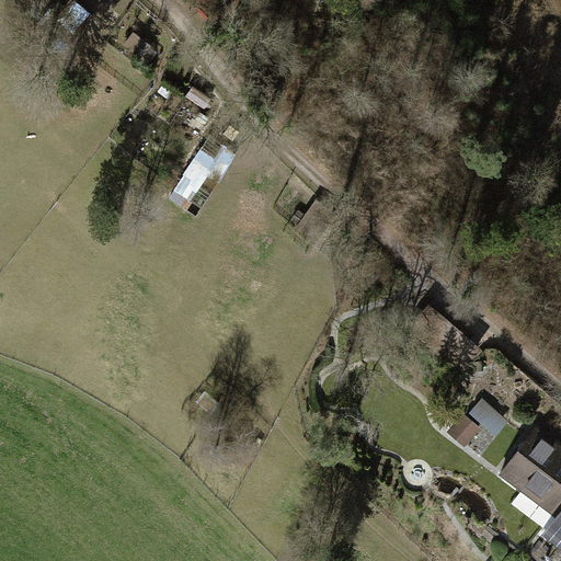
[(79,0),(71,0),(65,9),(81,21),(91,9),(79,0)]
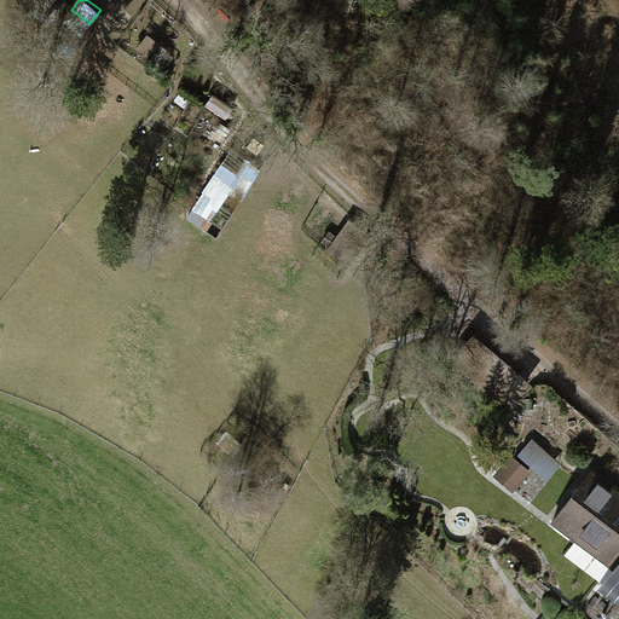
[(146,32),(138,42),(158,57),(167,46),(146,32)]
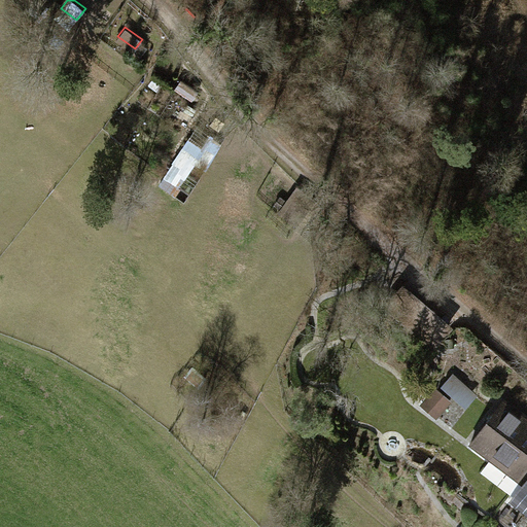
[(181,76),(176,86),(195,98),(201,88),(181,76)]
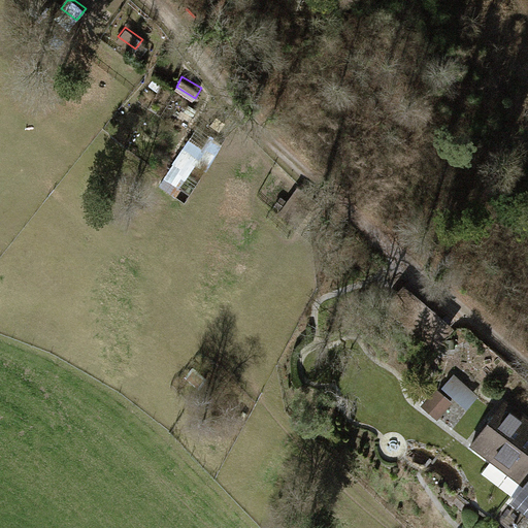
[(188,157),(178,152),(166,174),(175,179),(188,157)]
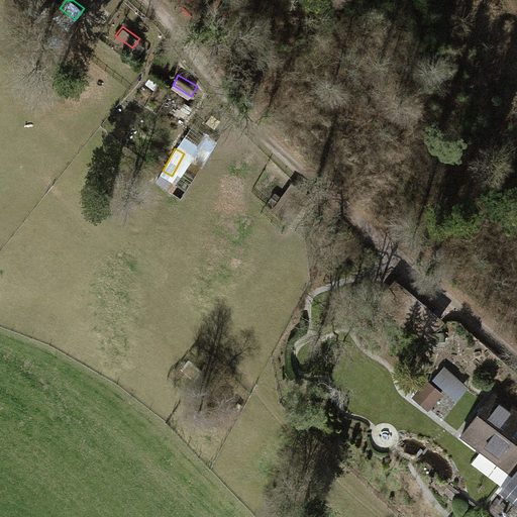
[(300,199),(287,189),(274,204),(287,215),(300,199)]
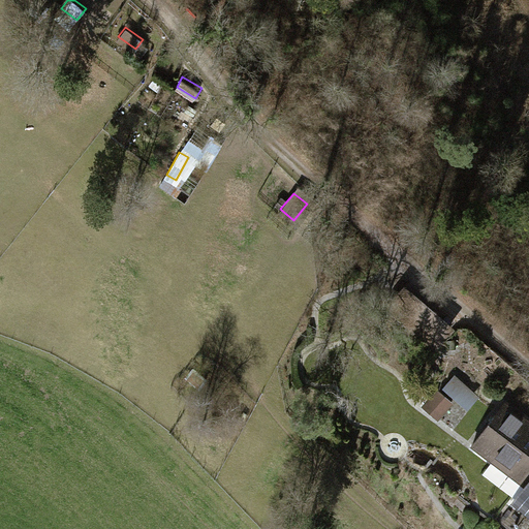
[(479,398),(452,376),(441,391),(468,411),(479,398)]
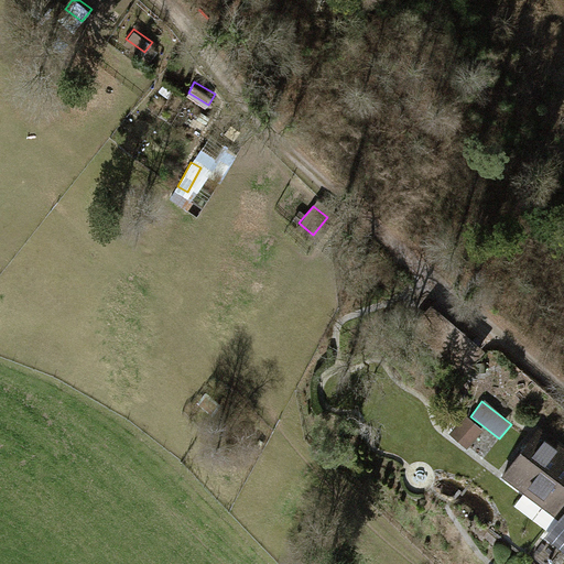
[(462,415),(448,433),(468,447),(480,430),(462,415)]
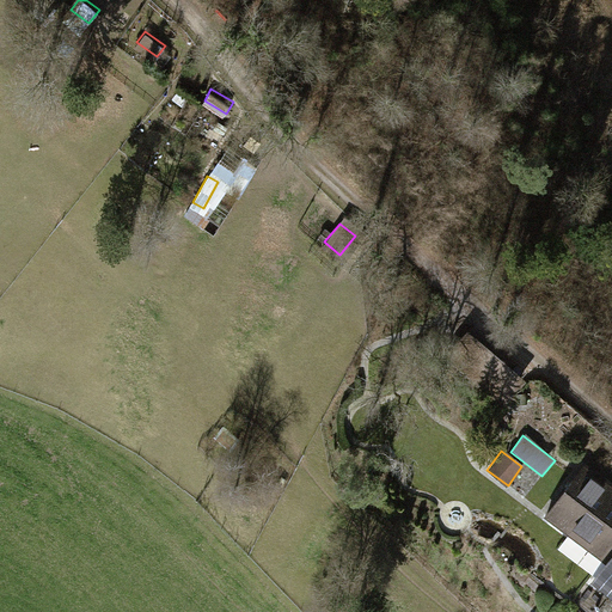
[(611,487),(580,464),(542,515),(604,563),(588,582),(611,599),(611,487)]
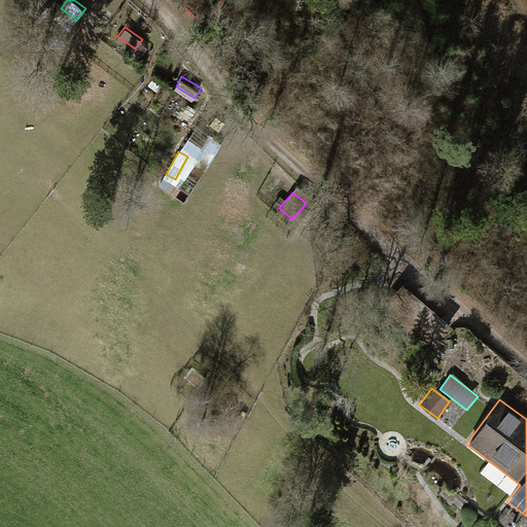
All buildings are outlined.
